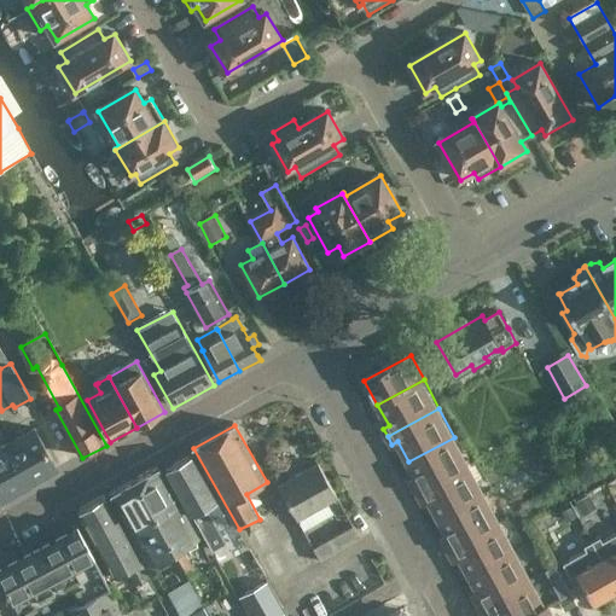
[(5,443),(29,484),(56,469),(33,428),(5,443)]
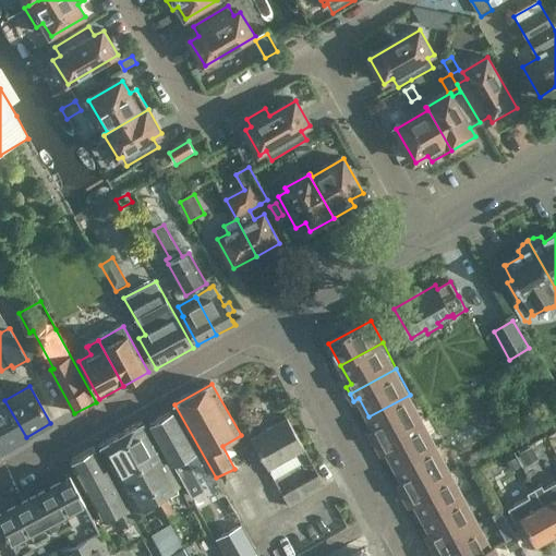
[(374,438),(377,446),(423,421),(410,395),(369,417),(378,436),(374,438)]
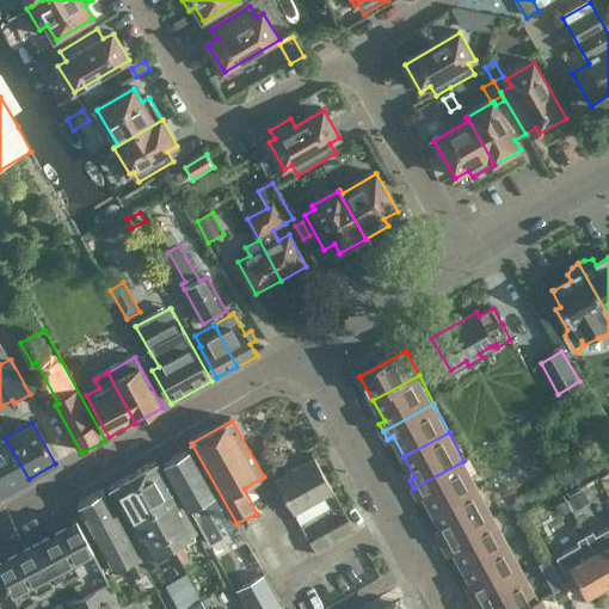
[(5,438),(0,441),(0,490),(1,492),(2,494),(29,479),(5,438)]
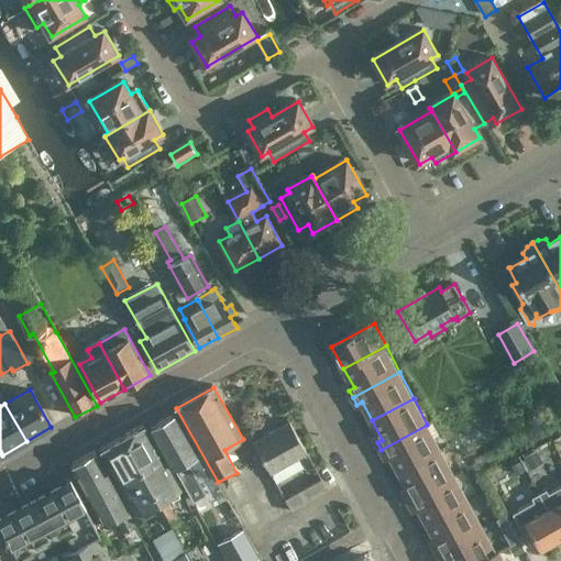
[(174,417),(153,429),(191,496),(195,502),(205,496),(201,491),(198,487),(186,464),(198,458),(174,417)]
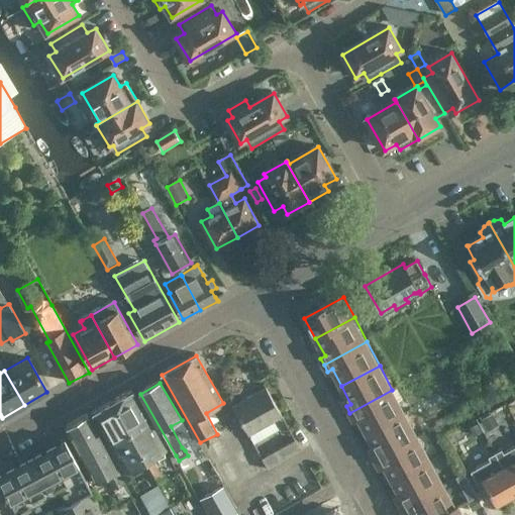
[(267,389),(233,408),(249,436),(283,418),(267,389)]
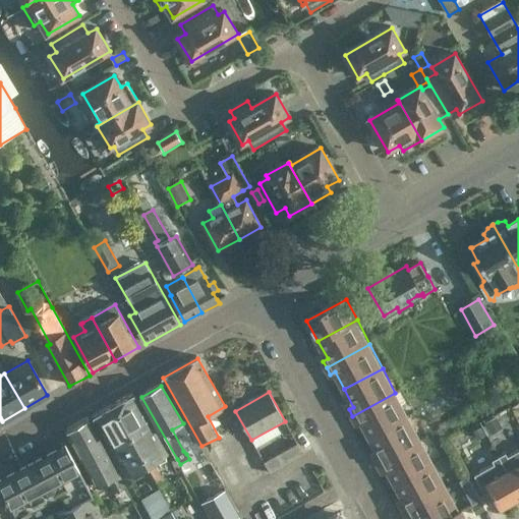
[(369,437),(407,417),(395,393),(352,416),(356,422),(360,420),(369,437)]
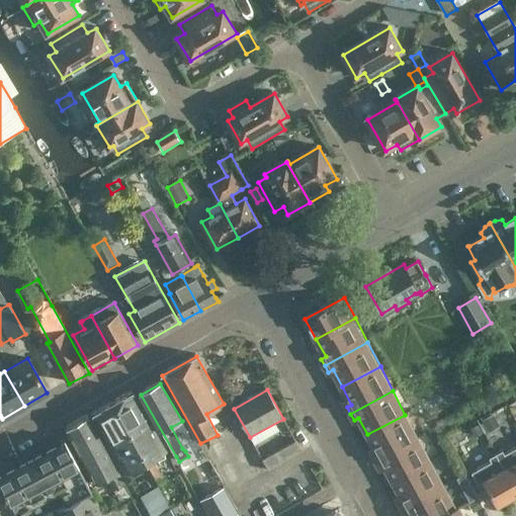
[(113,403),(94,414),(127,476),(143,467),(154,460),(167,452),(136,397),(134,392),(113,403)]
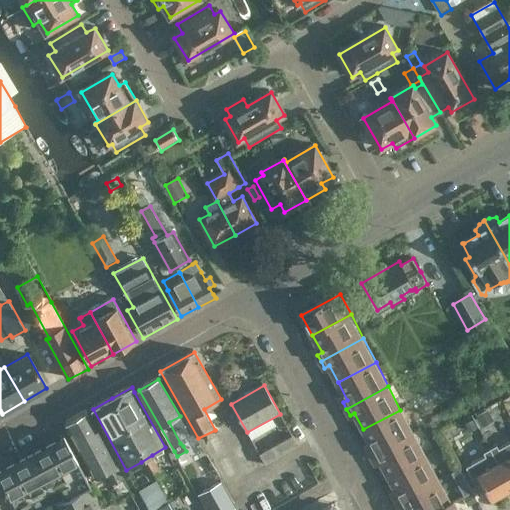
[(369,450),(372,456),(413,435),(400,410),(363,429),(373,447),(369,450)]
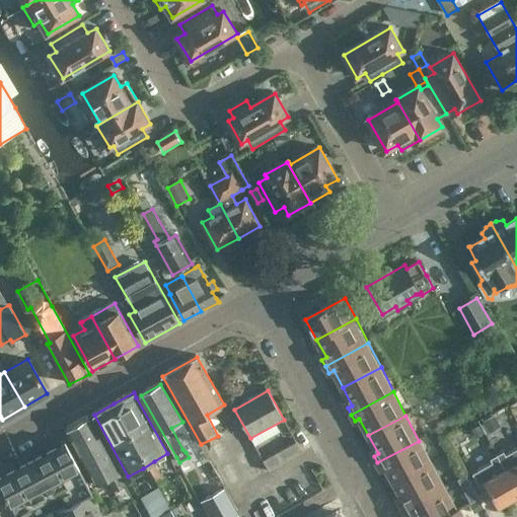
[(496,417),(484,423),(491,435),(502,428),(496,417)]
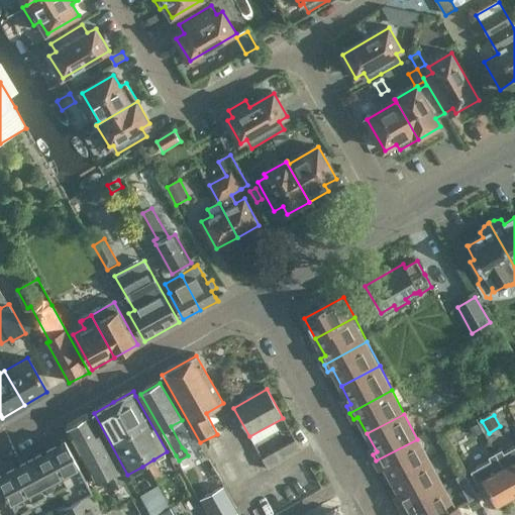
[(89,416),(68,428),(73,436),(99,483),(107,479),(122,506),(133,499),(125,485),(126,484),(119,472),(89,416)]
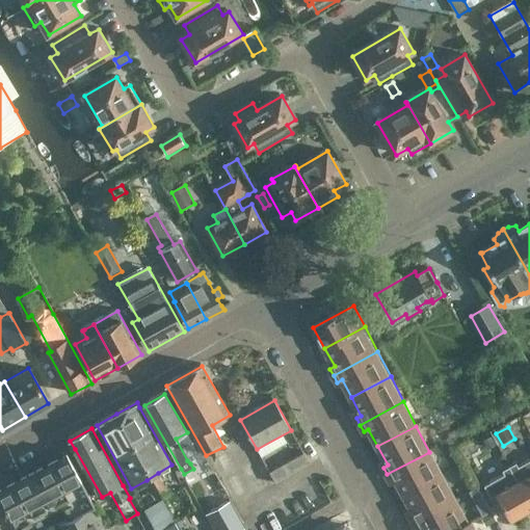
[(492,438),(484,442),(488,450),(497,446),(492,438)]
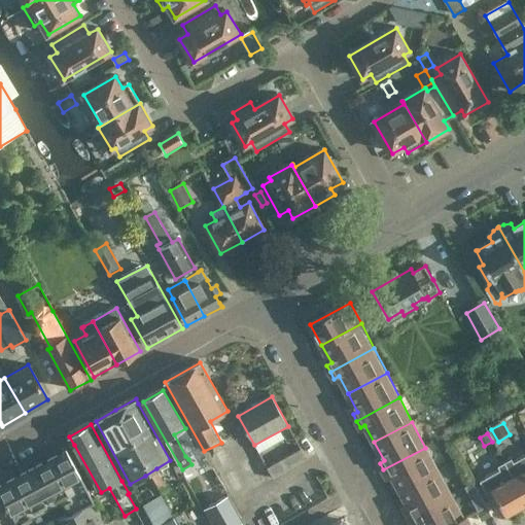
[(400,491),(438,471),(425,448),(383,469),(387,477),(391,474),(400,491)]
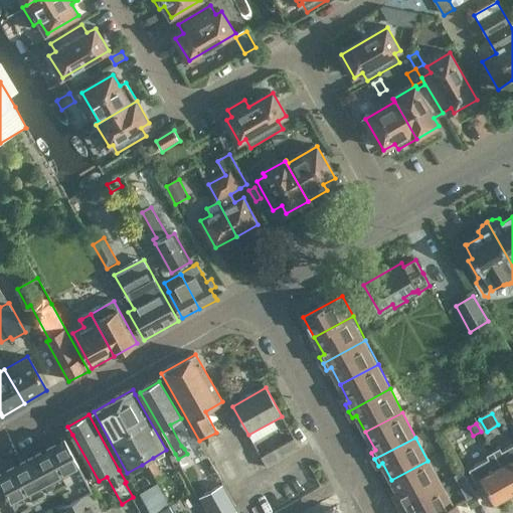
[(65,439),(0,473),(0,480),(17,512),(23,512),(61,492),(67,504),(94,491),(66,442),(65,439)]
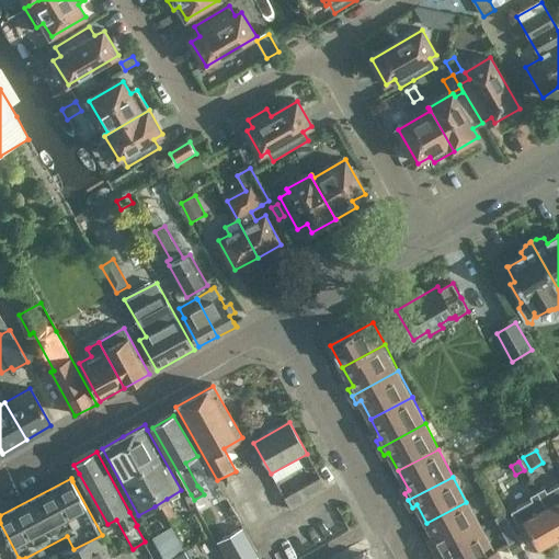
[(328,491),(321,479),(285,499),(293,512),(328,491)]
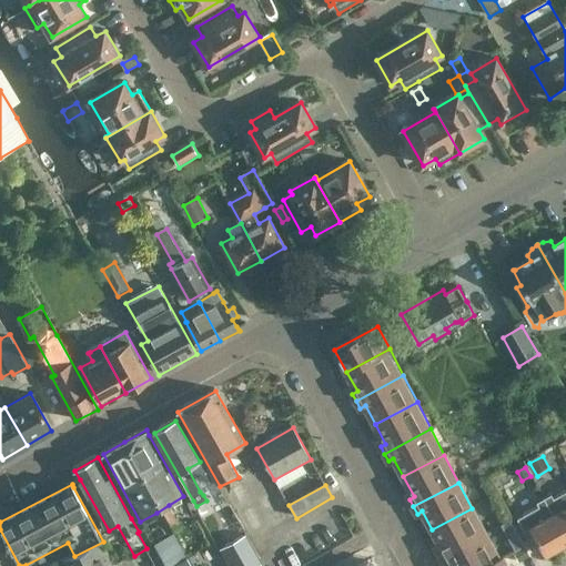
[(544,498),(565,537),(565,493),(555,499),(552,494),(544,498)]
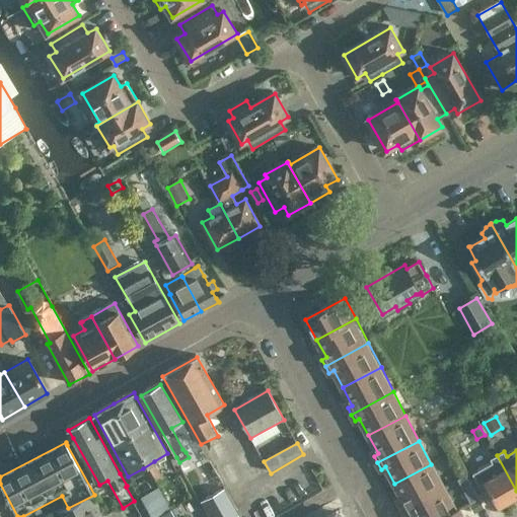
[(479,487),(485,484),(499,509),(516,498),(516,491),(497,455),(491,459),(494,464),(473,475),(479,487)]
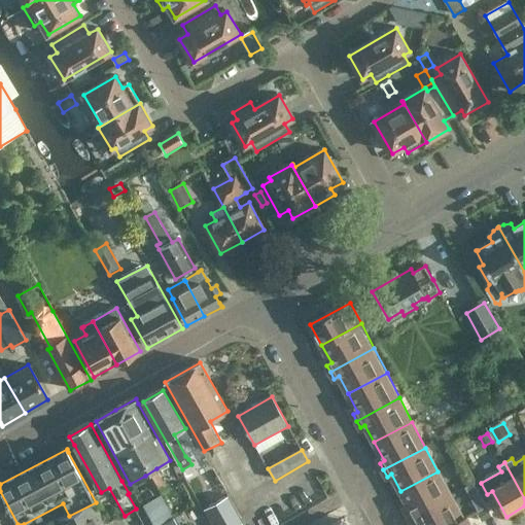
[(406,512),(410,519),(451,496),(438,471),(400,491),(411,510),(406,512)]
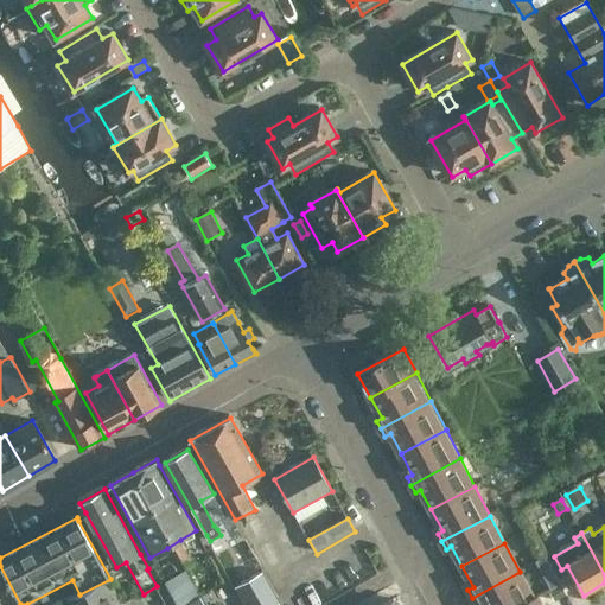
[(554,571),(545,575),(552,590),(561,584),(554,571)]
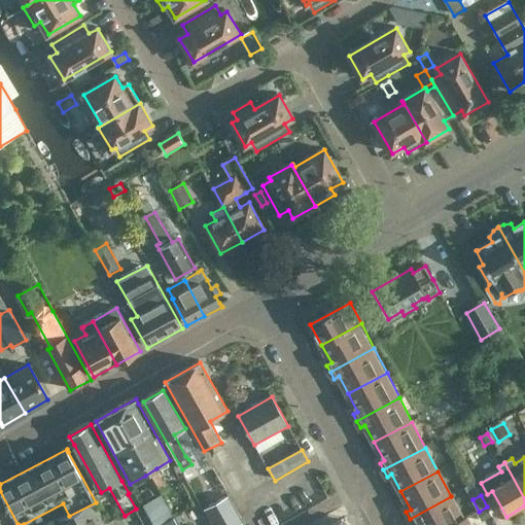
[(228,496),(204,511),(212,524),(243,524),(228,496)]
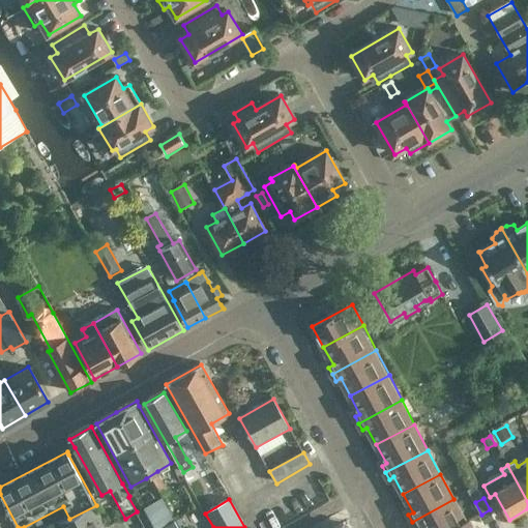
[(420,526),(420,527),(459,527),(466,524),(453,499),(412,522),(414,527),(418,527),(420,526)]
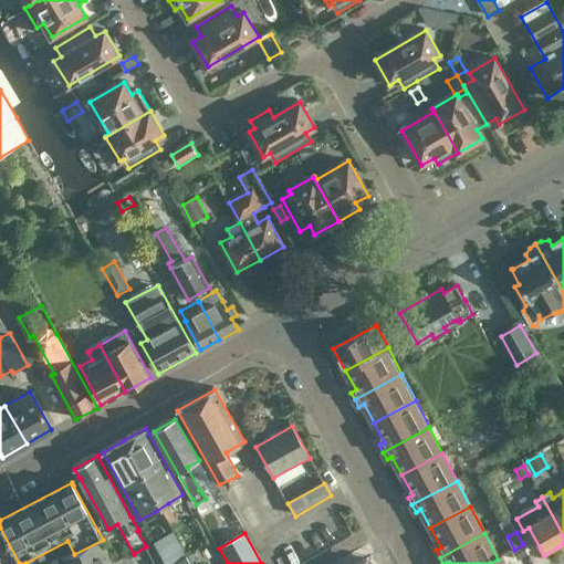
[(115,563),(103,540),(74,554),(59,562),(55,563),(115,563)]
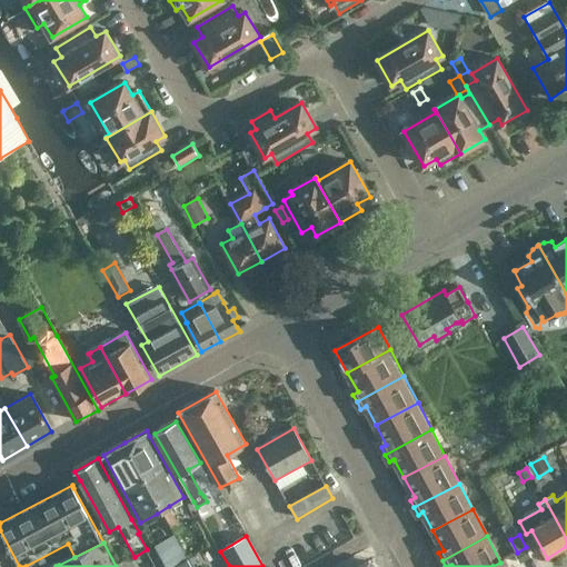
[(163,557),(168,566),(197,566),(186,545),(163,557)]
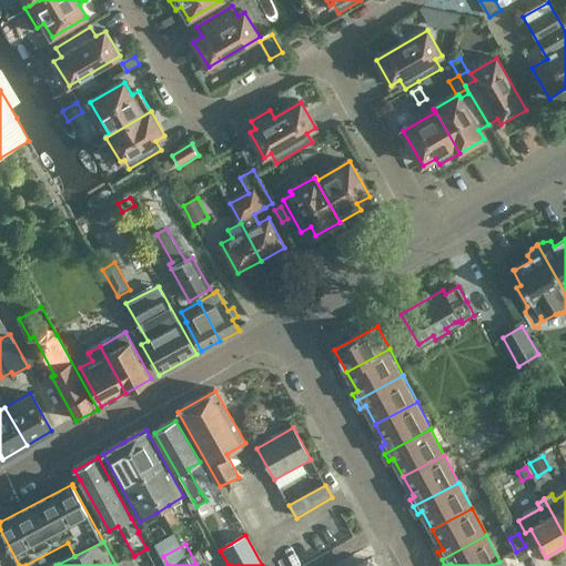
[(516,552),(514,553),(519,564),(532,558),(525,546),(516,552)]
